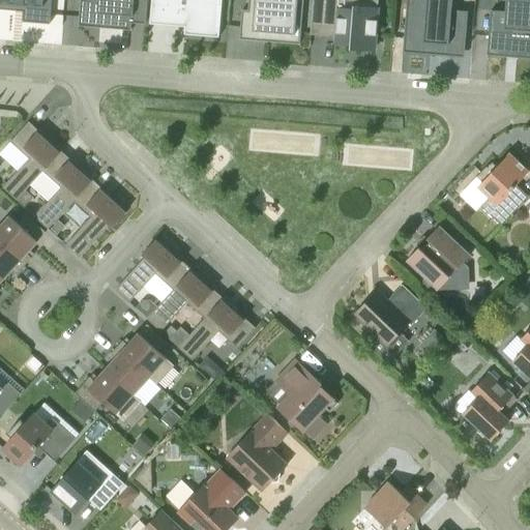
[(0,0),(0,5),(3,5),(3,6),(16,7),(16,3),(23,4),(22,21),(50,24),(51,0),(0,0)]
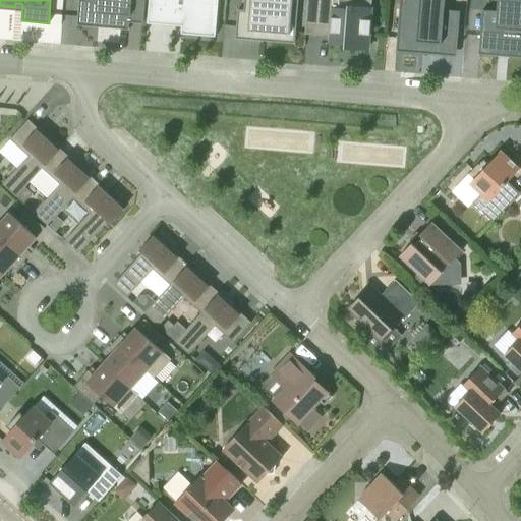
[(79,0),(77,25),(79,25),(80,18),(111,20),(111,29),(129,30),(129,27),(128,27),(129,15),(130,16),(131,0),(79,0)]
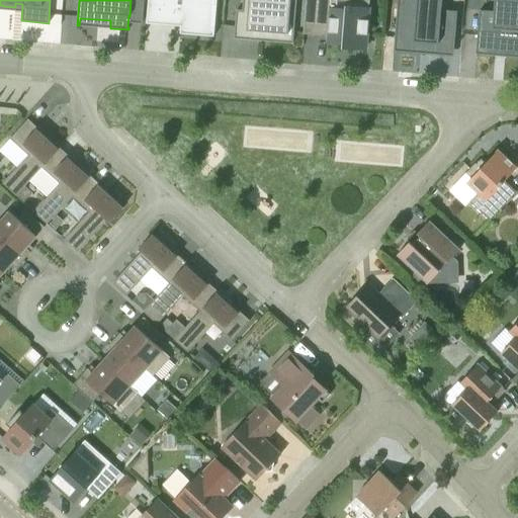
[(148,0),(146,23),(175,25),(176,20),(181,21),(180,26),(180,33),(214,36),(217,0),(148,0)]
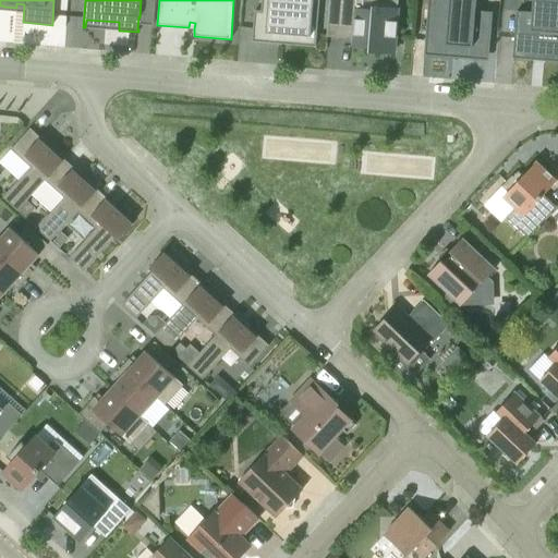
[(262,0),(262,11),(255,11),(252,41),(257,41),(257,40),(283,43),(283,38),(307,40),(306,46),(316,47),(319,0),(262,0)]
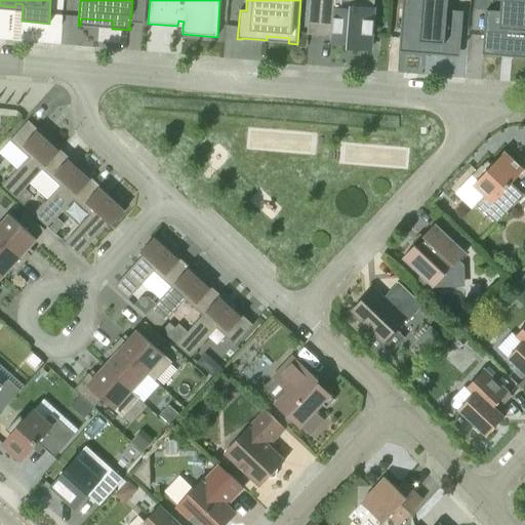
[(373,8),(373,4),(375,4),(374,0),(310,0),(308,34),(333,36),(333,43),(354,45),(354,48),(371,50),(374,8),(373,8)]
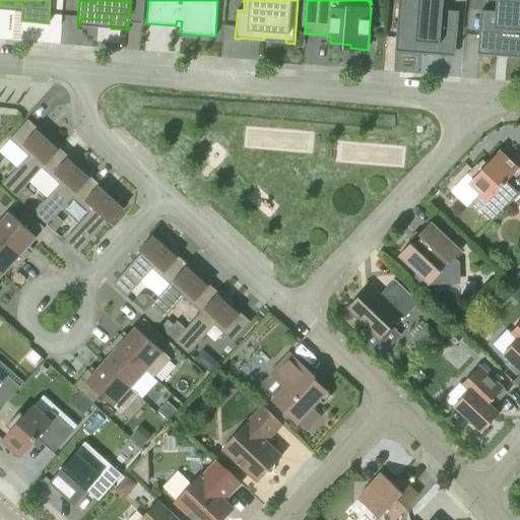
[(409,8),(405,52),(449,56),(451,40),(466,41),(469,12),(453,11),(453,0),(428,0),(428,9),(409,8)]
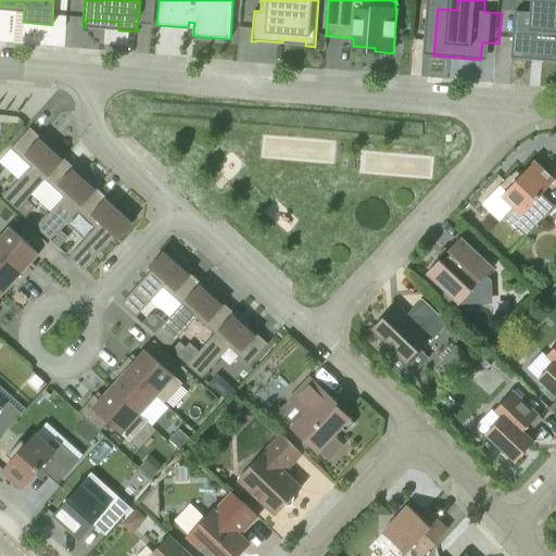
[(515,11),(512,58),(531,60),(532,53),(542,53),(542,61),(555,61),(555,0),(551,0),(530,0),(530,13),(515,11)]
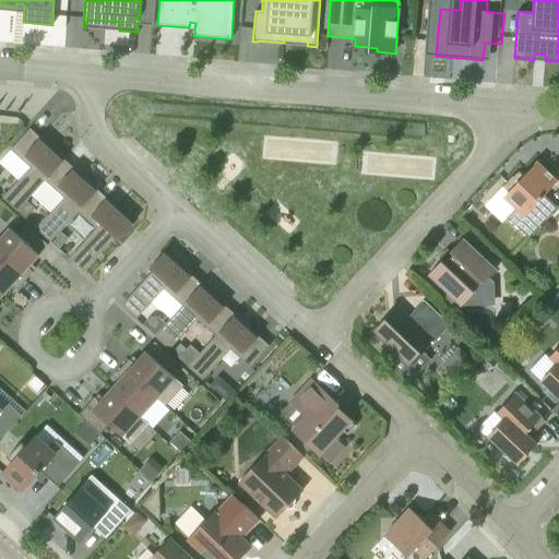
[(111,47),(111,33),(69,33),(69,47),(111,47)]
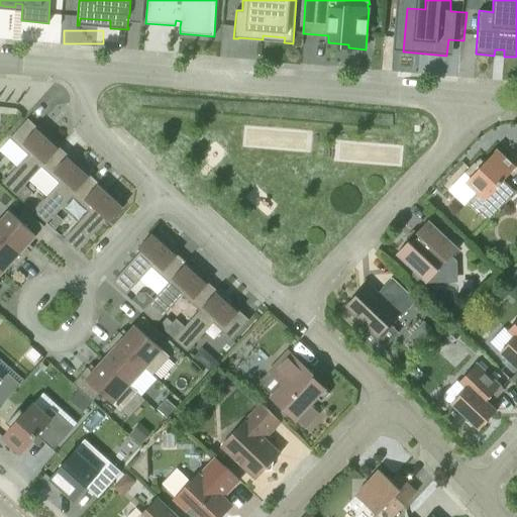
[(25,186),(42,168),(61,147),(46,134),(44,136),(29,122),(30,120),(28,118),(10,138),(28,154),(3,183),(17,195),(25,186)]
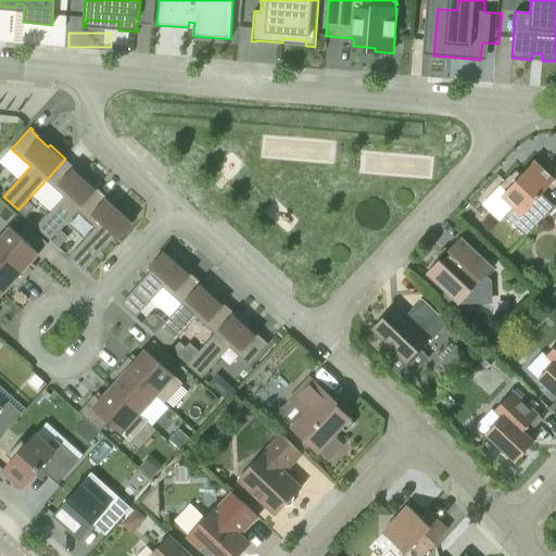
[(64,197),(36,227),(51,240),(78,210),(98,189),(84,175),(81,177),(64,162),(66,160),(65,159),(46,180),(64,197)]
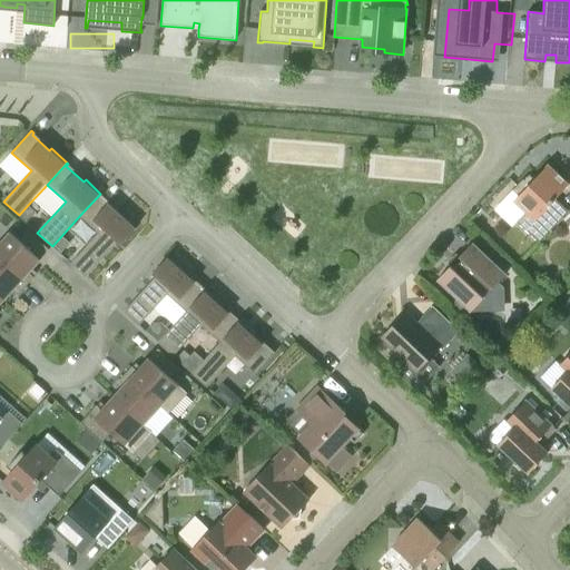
[(526,179),(513,192),(519,196),(514,200),(527,212),(517,222),(539,243),(569,212),(556,199),(569,185),(548,166),(534,180),(529,176),(526,179)]
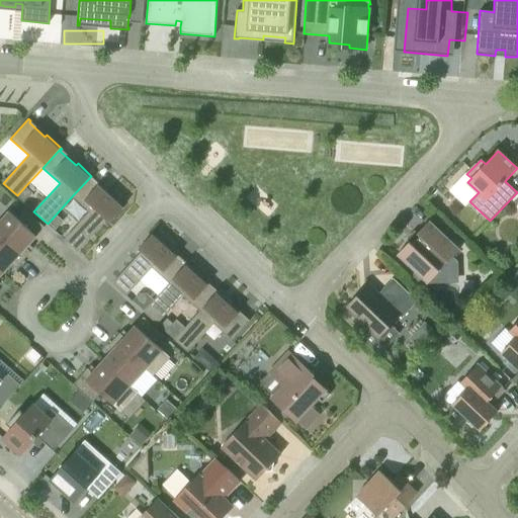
[(90,211),(65,239),(79,252),(107,220),(110,223),(123,208),(120,205),(122,203),(108,191),(107,193),(91,178),(92,177),(91,176),(73,195),(90,211)]
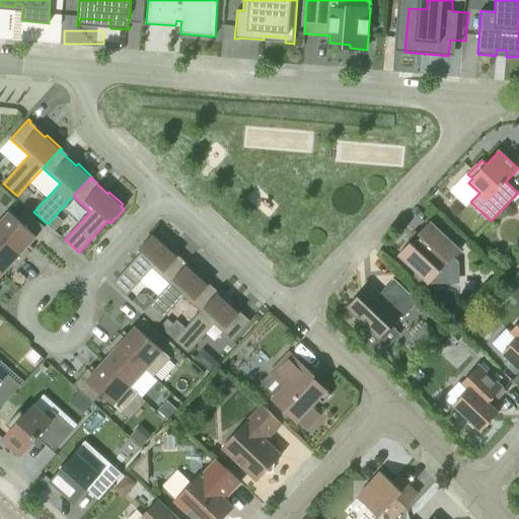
[(24,203),(32,194),(25,187),(17,196),(24,203)]
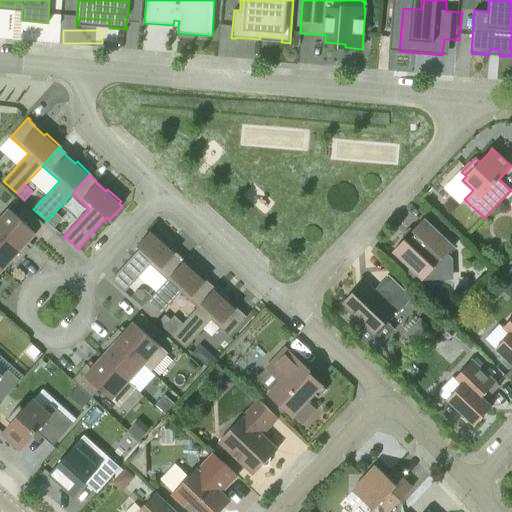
[(26,244),(45,224),(25,206),(17,215),(10,209),(0,219),(0,232),(25,256),(31,249),(26,244)]
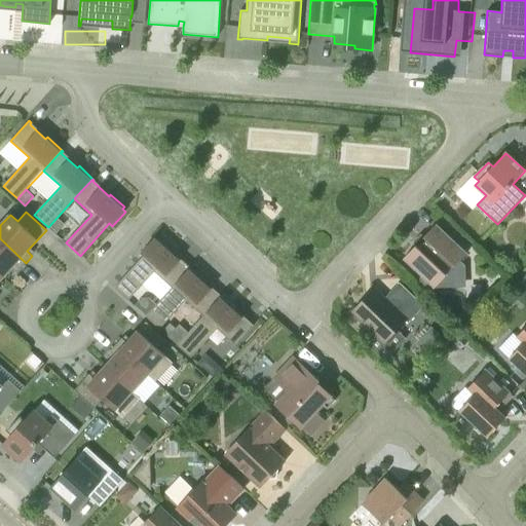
[(57,232),(64,224),(58,219),(50,226),(57,232)]
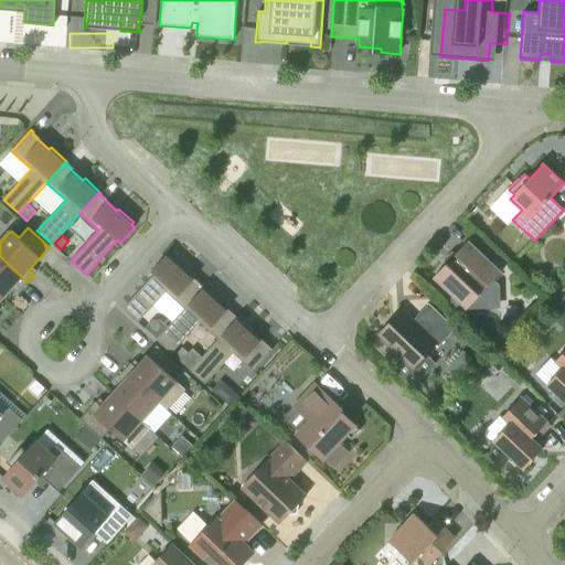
[(447,264),(434,278),(454,297),(464,307),(467,309),(469,306),(488,306),(488,287),(494,280),(502,272),(469,241),(456,255),(459,257),(450,267),(447,264)]
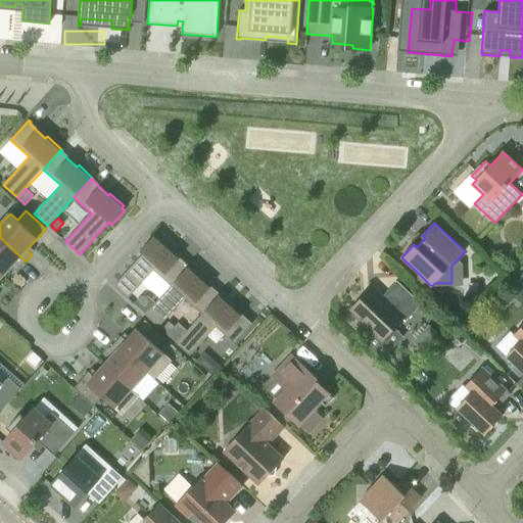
[(445,229),(457,239),(461,234),(450,225),(445,229)]
